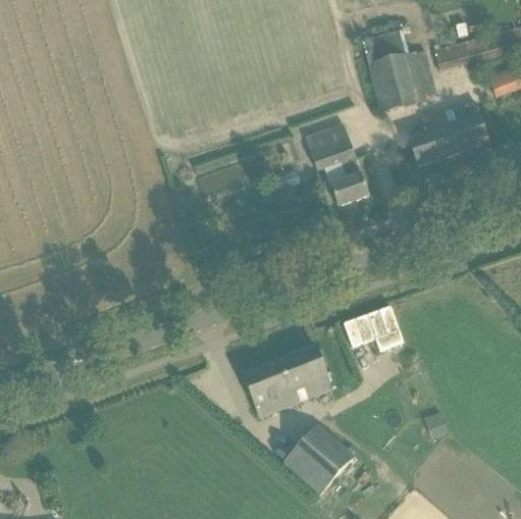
[(520,27),(434,49),(440,70),(520,49),(520,27)]
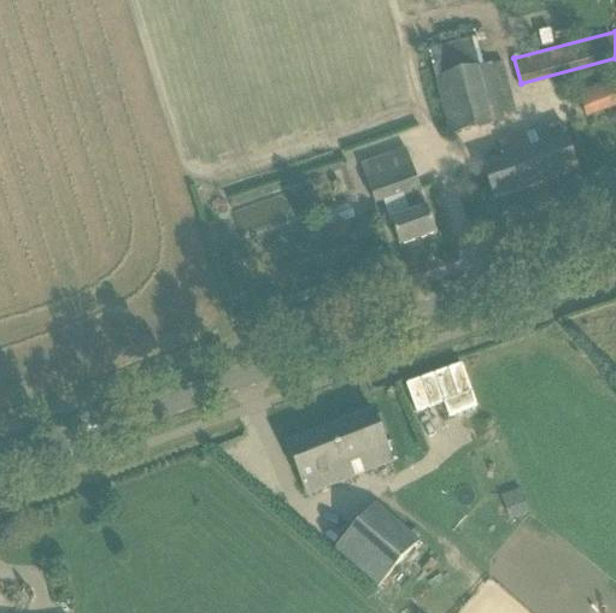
[(477,65),(471,36),(428,47),(447,131),(509,118),(506,112),(516,110),(504,60),(477,65)]
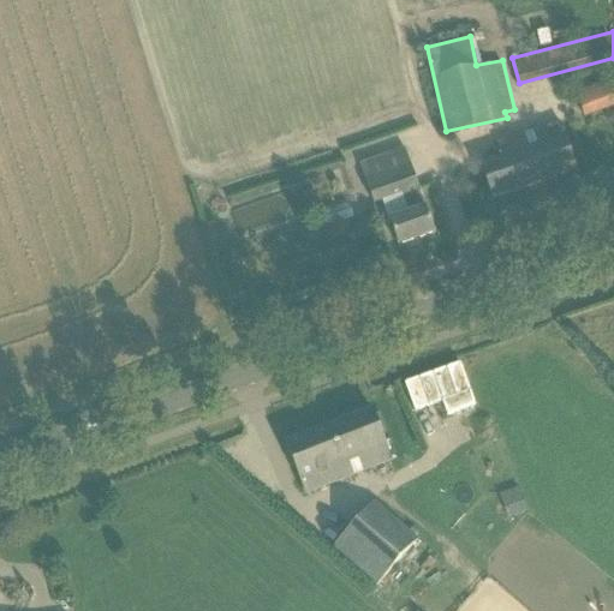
[(613,76),(577,90),(585,115),(613,103),(613,76)]
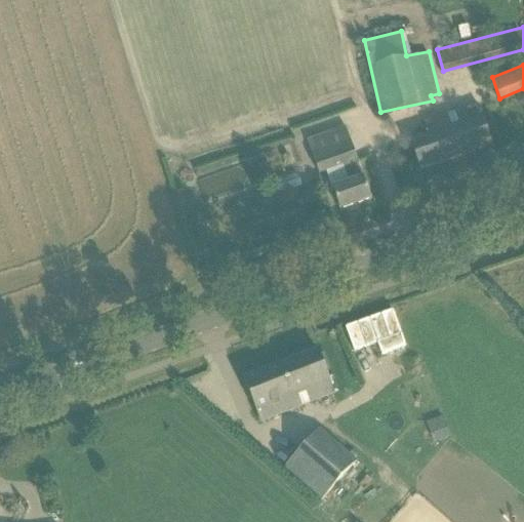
[(410,139),(414,150),(420,168),(493,144),(486,124),(480,104),(429,121),(432,131),(410,139)]
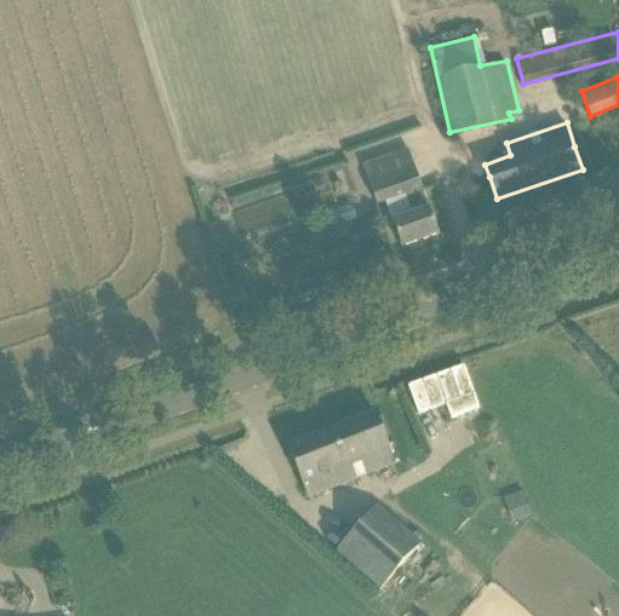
[(364,165),(370,180),(378,203),(387,201),(402,246),(439,232),(431,209),(410,149),(364,165)]
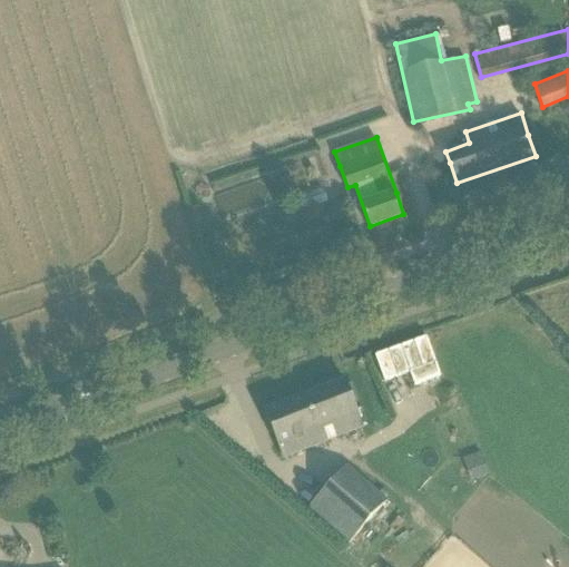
[(363,426),(353,399),(345,378),(265,409),(274,430),(284,457),(363,426)]
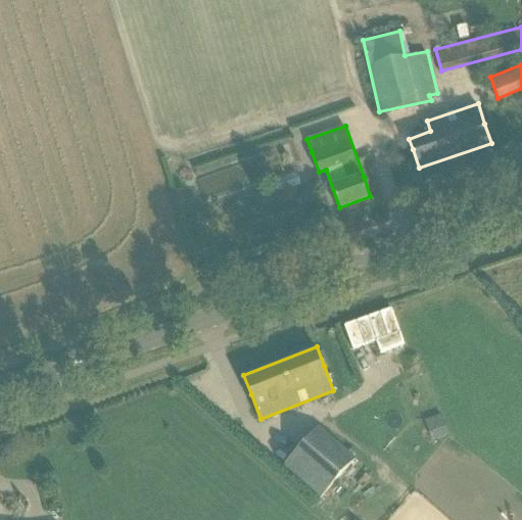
[(354,457),(359,452),(342,437),(338,441),(320,425),(284,464),(320,495),(356,458),(354,457)]
